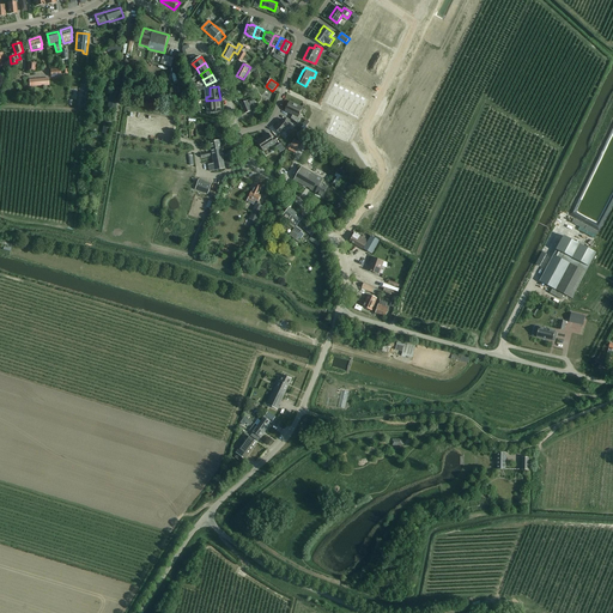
[(108,107),(115,108),(117,93),(110,92),(108,107)]
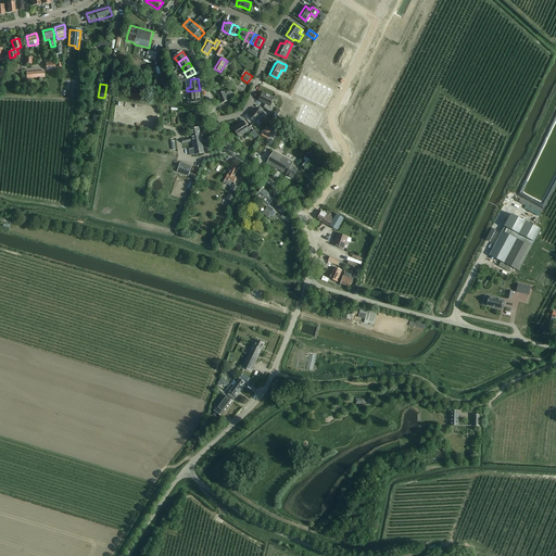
[(230,89),(218,93),(223,103),(228,101),(227,98),(228,97),(227,95),(231,93),(230,89)]
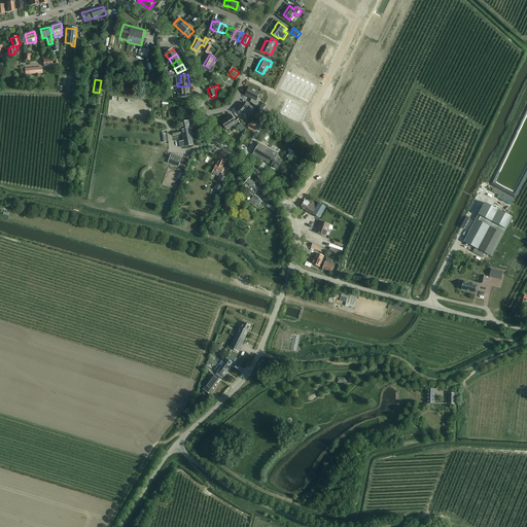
[(182,92),(176,93),(176,97),(182,96),(190,96),(189,86),(181,88),(182,92)]
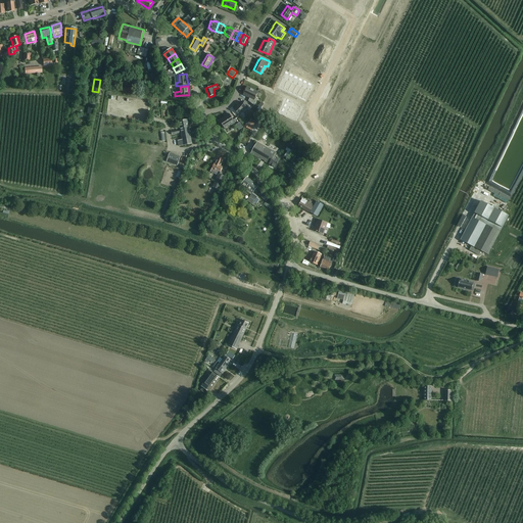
[(243,95),(250,98),(248,101),(254,105),(257,99),(255,98),(258,92),(247,87),(243,95)]
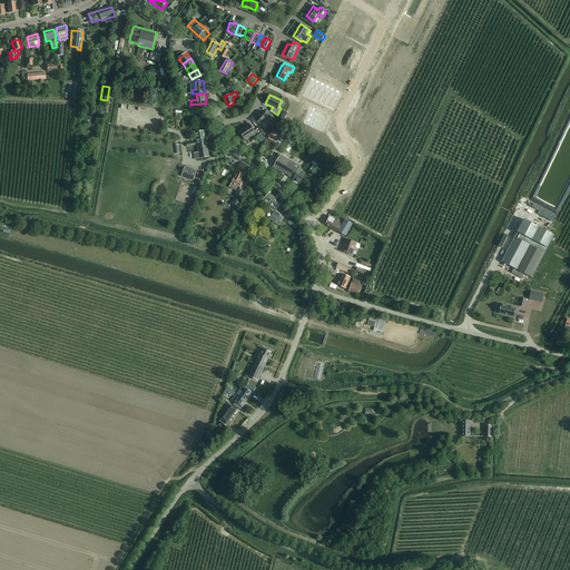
[(263,111),(255,119),(262,126),(269,117),(271,118),(273,116),(267,110),(265,112),(263,111)]
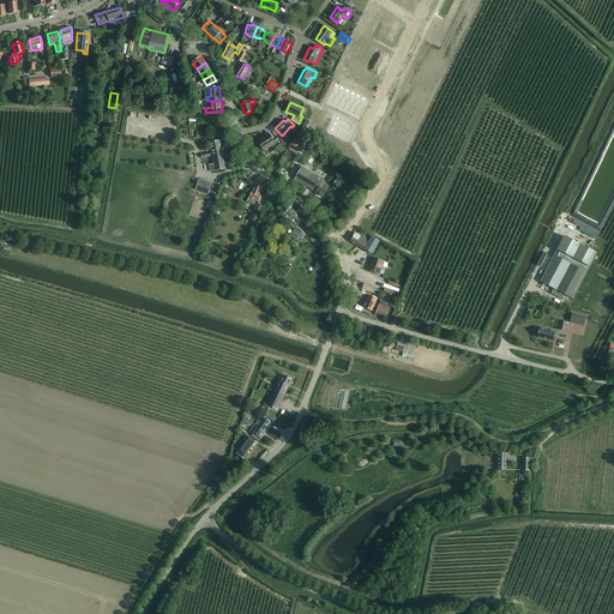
[(265,137),(258,142),(264,151),(271,146),(271,148),(276,144),(269,133),(265,137)]
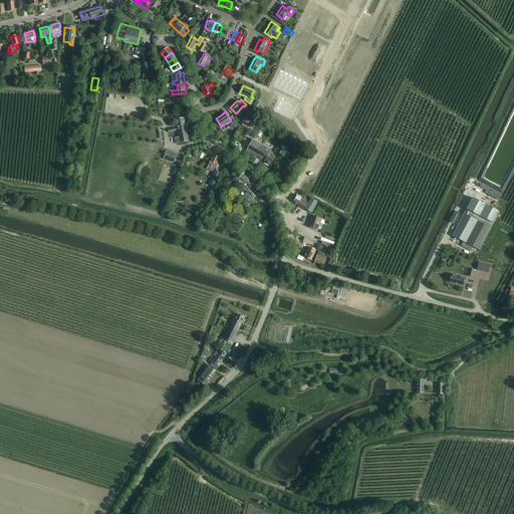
[(246,116),(242,125),(248,129),(252,119),(250,118),(246,116)]
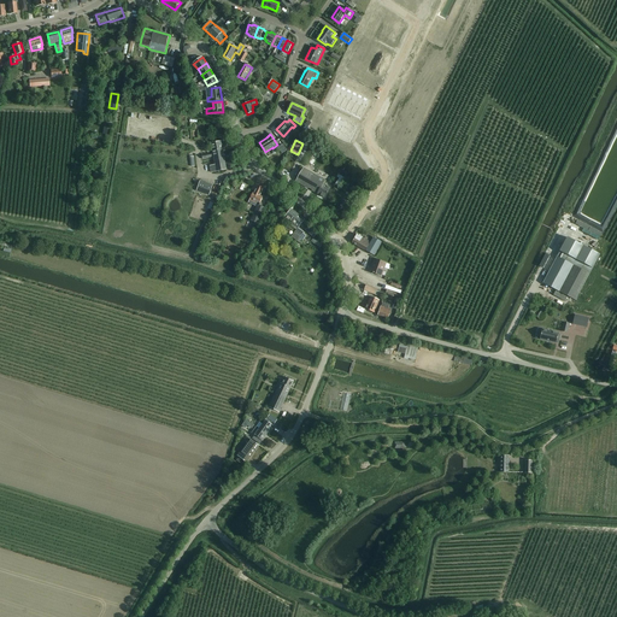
[(224,153),(222,142),(212,144),(216,165),(211,166),(212,172),(228,170),(225,158),(224,153)]
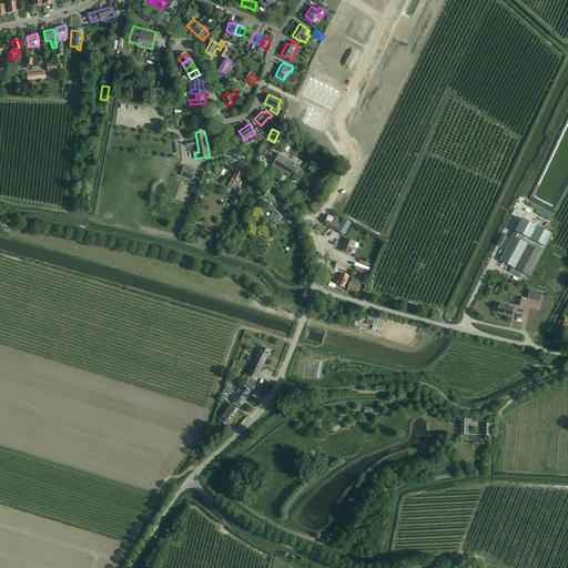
[(280,155),(273,168),(293,179),(300,182),(304,173),(298,170),(300,166),(280,155)]
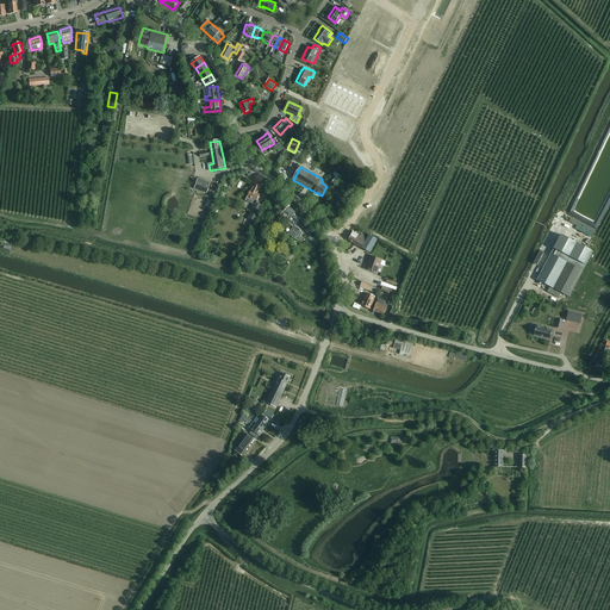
[(198,178),(195,188),(207,192),(211,182),(198,178)]
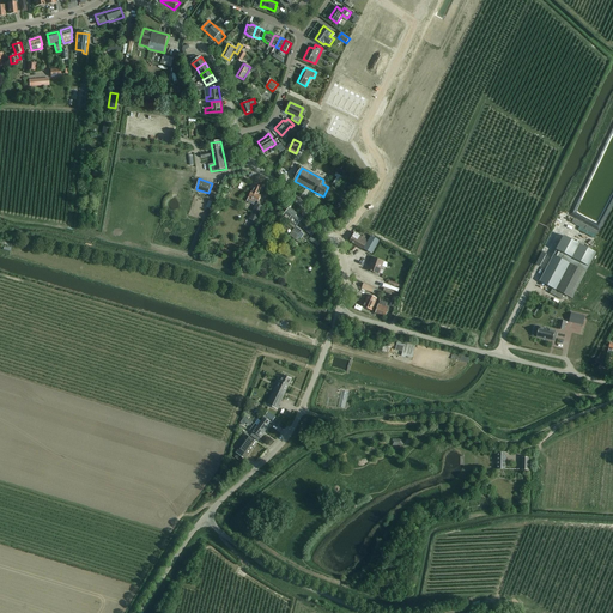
[(249,198),(248,200),(254,204),(256,200),(258,201),(261,195),(259,194),(262,187),(256,184),(253,183),(250,188),(253,189),(252,192),(249,196),(249,198)]
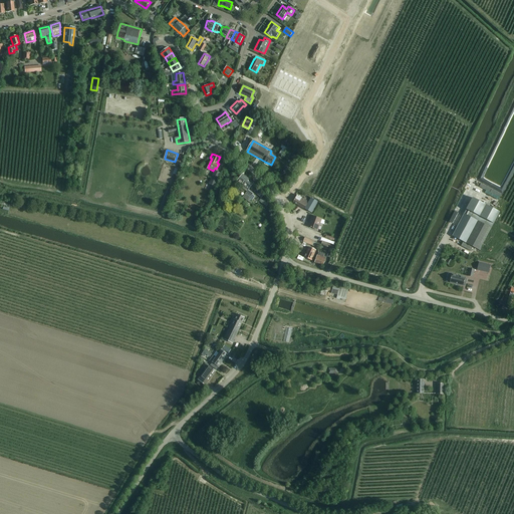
[(215,171),(209,184),(212,186),(210,190),(213,191),(215,187),(221,174),(215,171)]
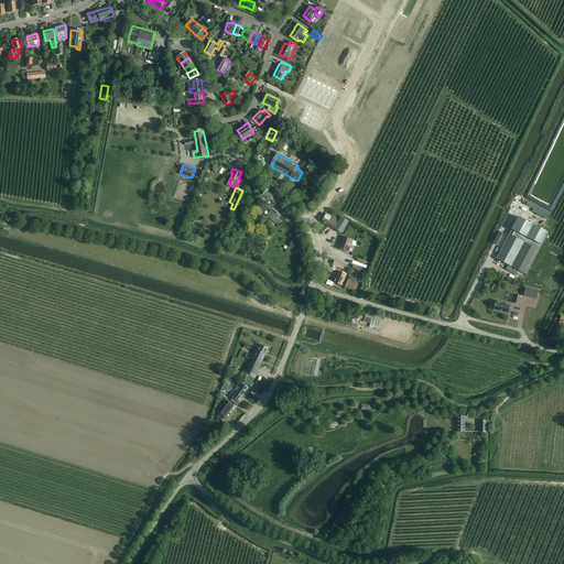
[(260,198),(272,208),(279,201),(271,195),(267,191),(260,198)]
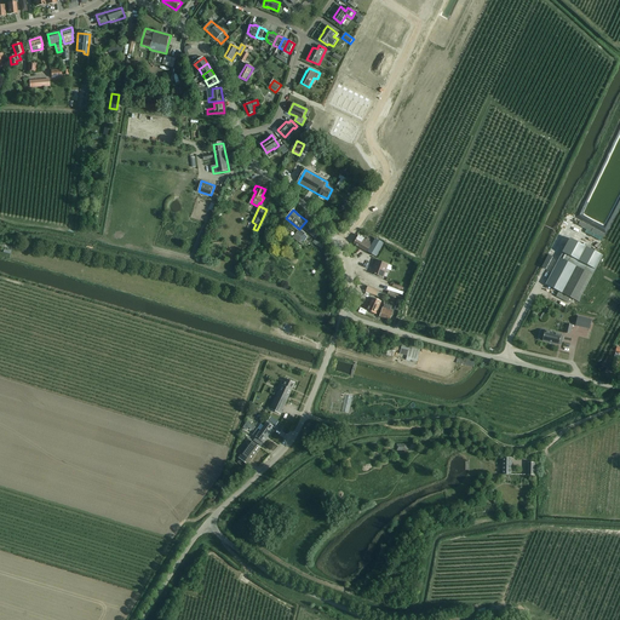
[(305,234),(299,229),(294,236),(297,239),(298,237),(302,240),(299,242),(302,245),(308,237),(305,235),(305,234)]
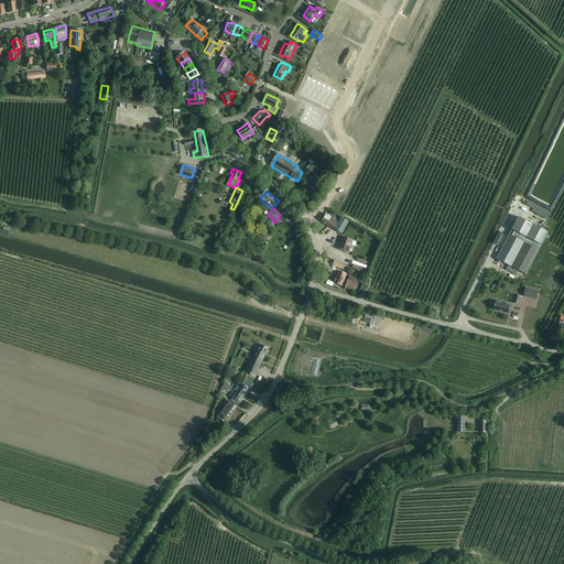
[(327,215),(322,223),(342,235),(349,223),(342,218),(339,221),(327,215)]
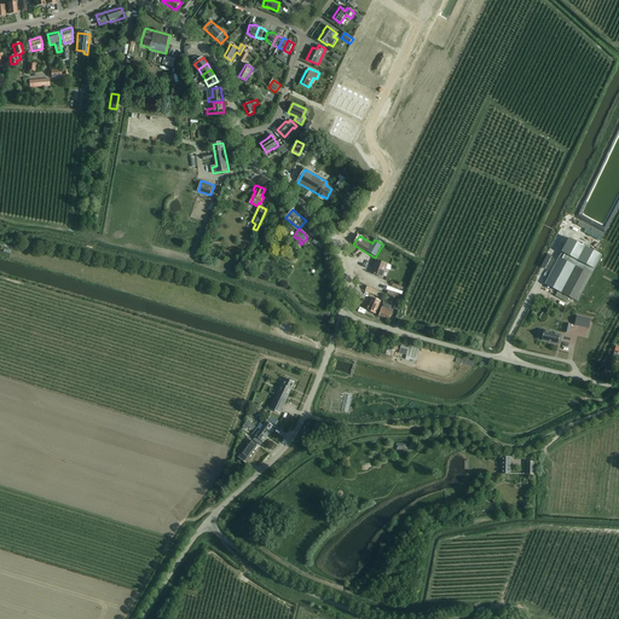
[(559,258),(576,266),(591,275),(602,255),(570,238),(559,258)]
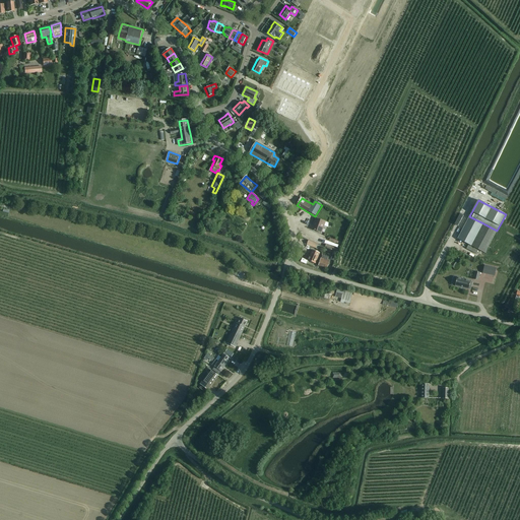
[(471,246),(483,223),(469,216),(458,239),(471,246)]
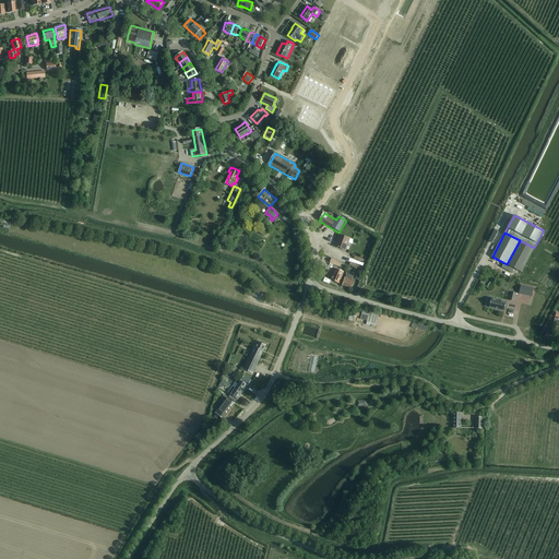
[(340,235),(335,247),(346,250),(349,238),(340,235)]
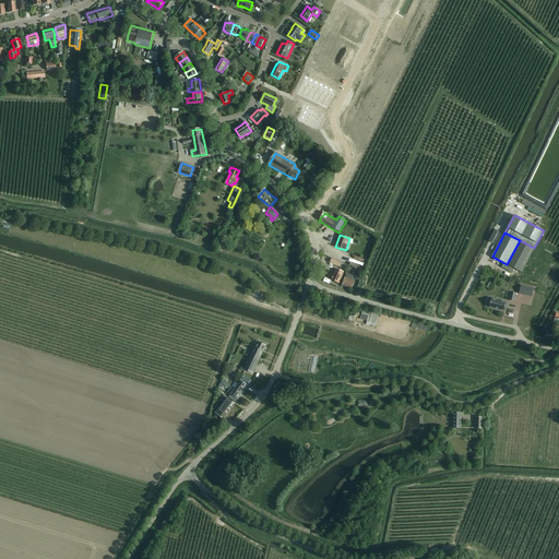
[(522,272),(534,248),(520,240),(507,264),(522,272)]
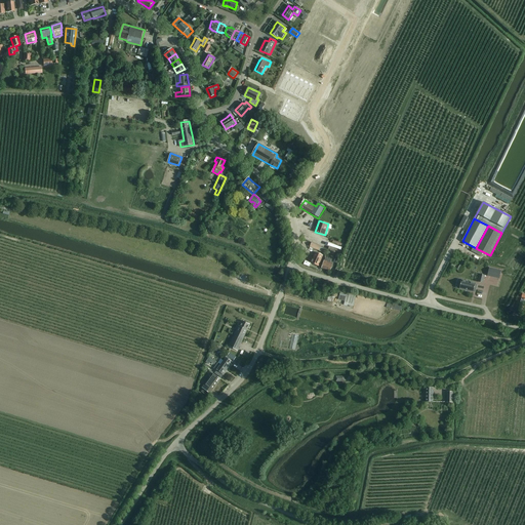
[(327,249),(312,243),(309,249),(314,250),(314,249),(326,253),(327,249)]
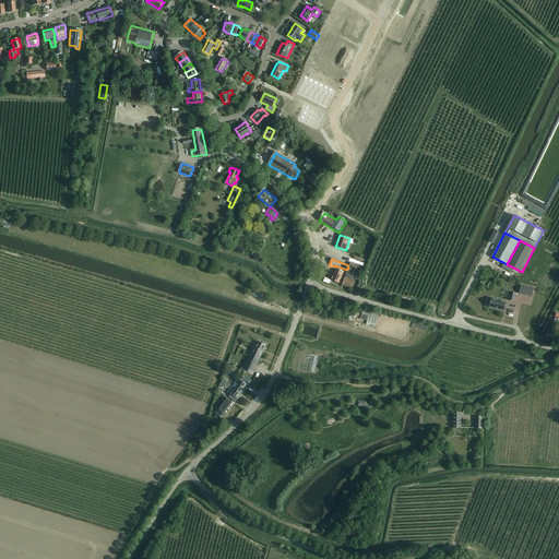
[(336,269),(331,280),(340,284),(344,272),(336,269)]
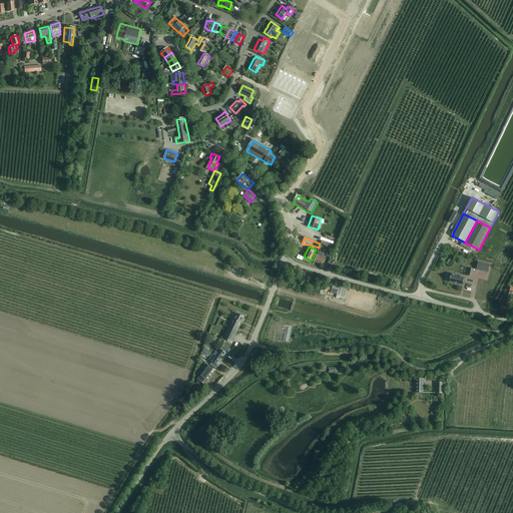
[(317,254),(315,263),(323,265),(326,258),(323,257),(325,253),(318,251),(317,254)]
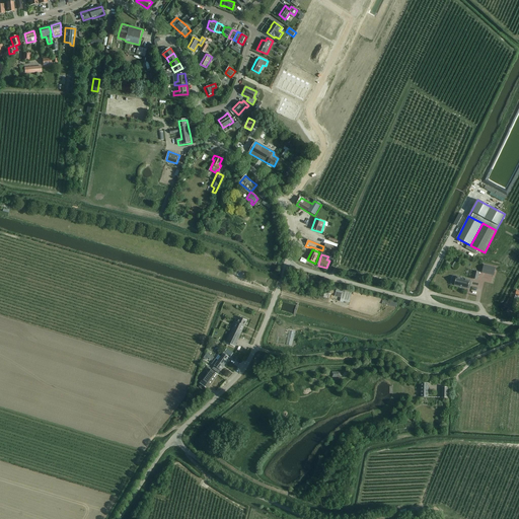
[(494,276),(496,268),(484,265),(482,273),(494,276)]
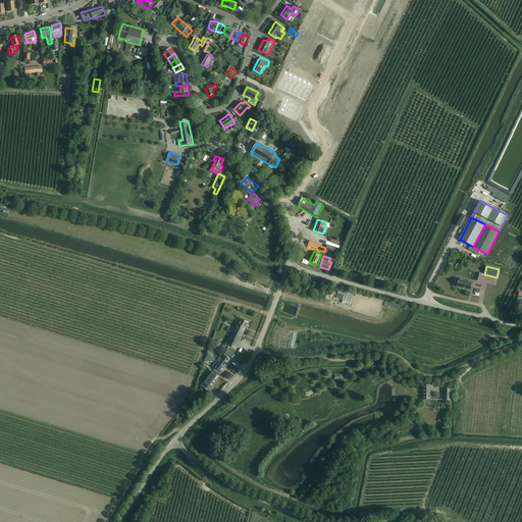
[(459,278),(457,288),(471,291),(473,282),(459,278)]
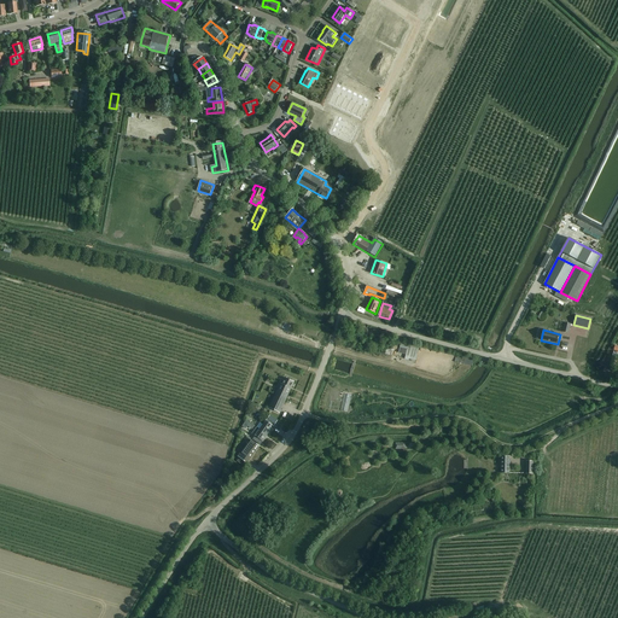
[(401,345),(398,354),(406,355),(406,359),(417,361),(419,350),(419,349),(408,347),(401,345)]
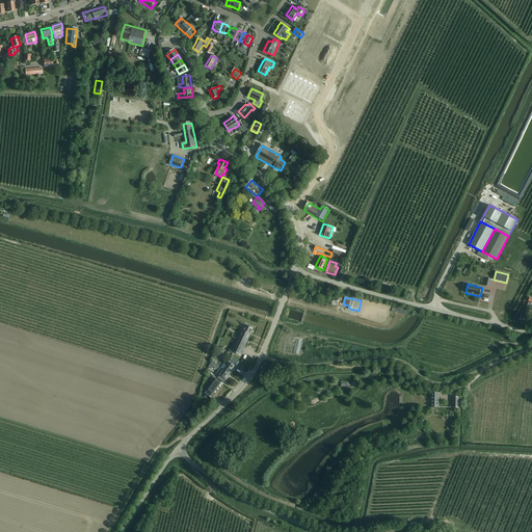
[(241,355),(248,340),(254,329),(245,325),(243,330),(242,330),(232,351),(241,355)]
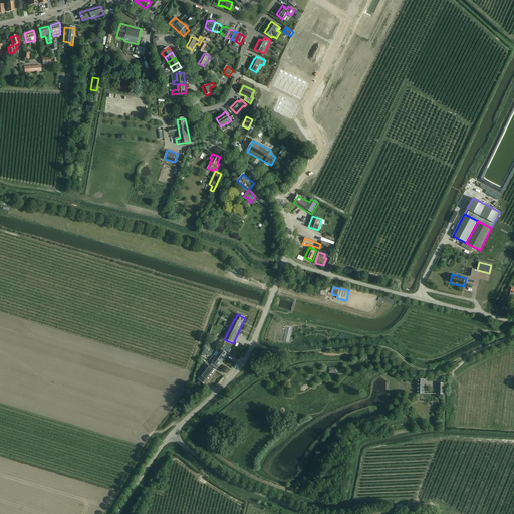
[(222,362),(226,357),(225,357),(228,354),(221,350),(217,355),(215,354),(213,356),(216,357),(222,362)]
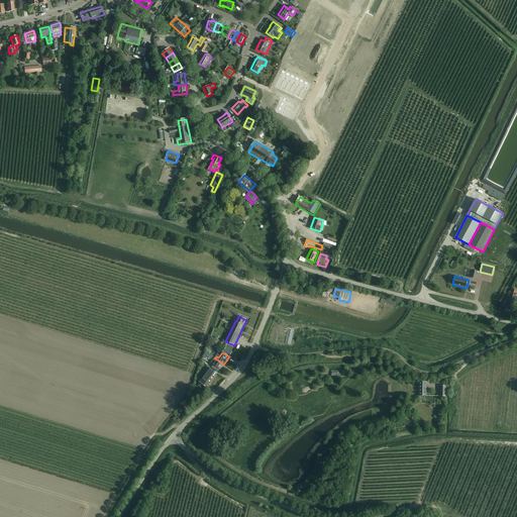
[(220,370),(223,365),(214,358),(211,363),(213,365),(211,368),(218,372),(220,370)]
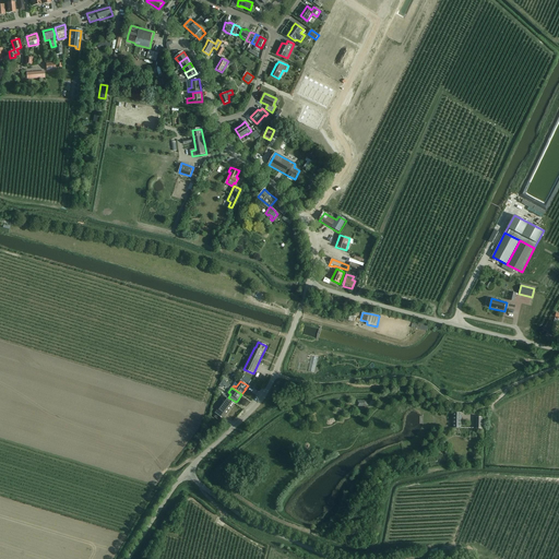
[(223,419),(234,404),(227,400),(216,414),(223,419)]
